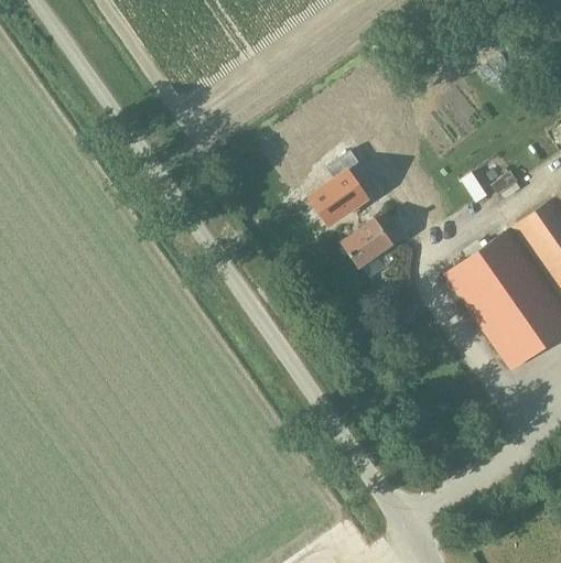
[(396,133),(409,139),(414,126),(402,120),(396,133)]
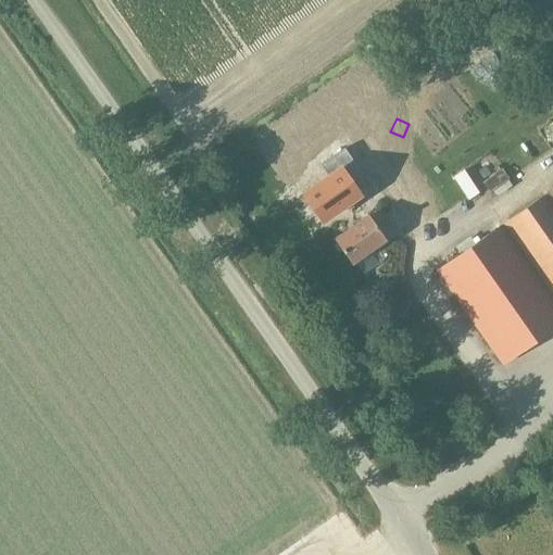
[(344,169),(355,162),(346,148),(322,164),(330,177),(305,196),(324,222),(338,211),(339,213),(353,203),(352,201),(362,194),(344,169)]
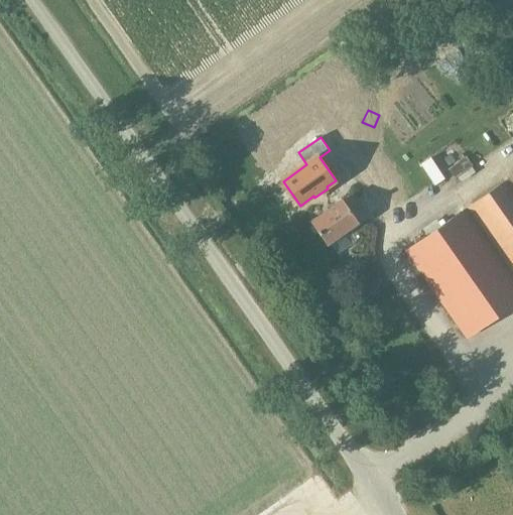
[(466,156),(447,168),(454,177),(472,165),(466,156)]
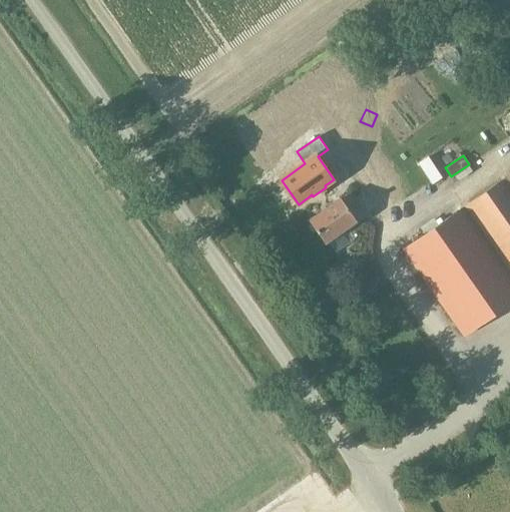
[(509,173),(403,249),(464,336),(509,303),(509,173)]
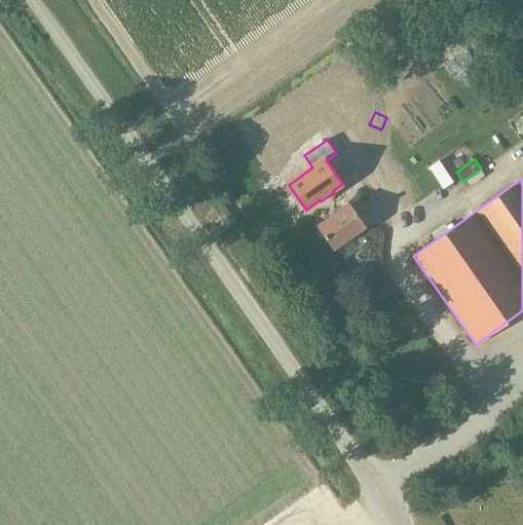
[(315,225),(337,252),(368,227),(347,200),(315,225)]
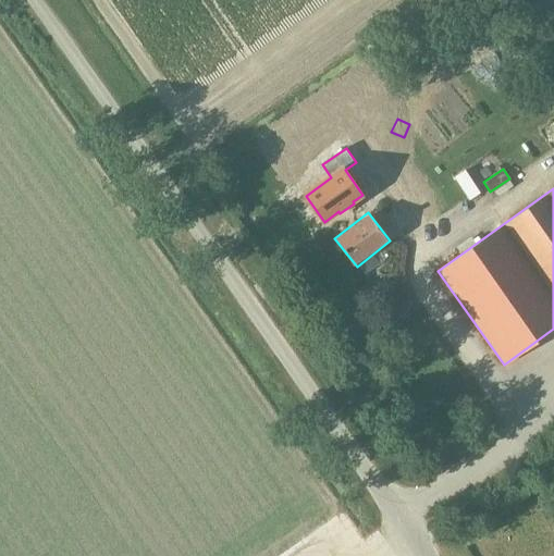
[(481,504),(477,497),(468,504),(471,509),(481,504)]
